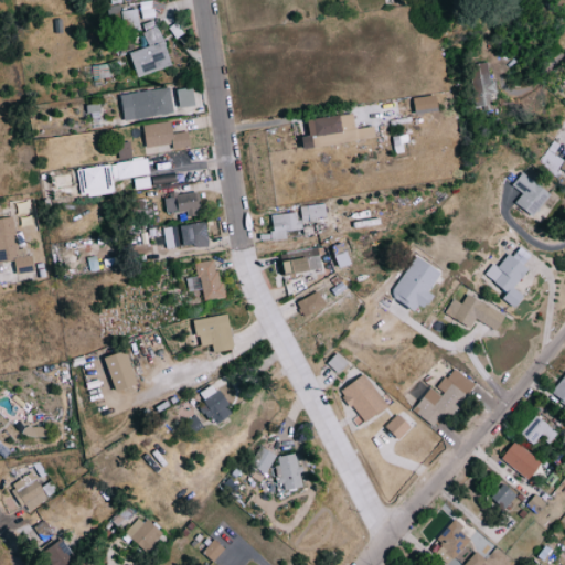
[(142,18),(152,17),(151,2),(140,3),(142,18)]
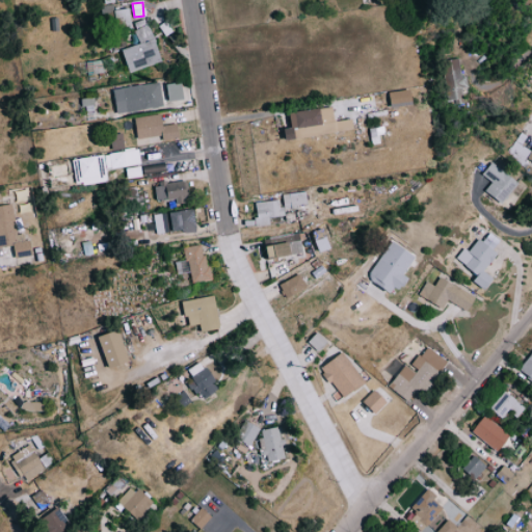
[(115,10),(116,30),(131,29),(129,9),(115,10)]
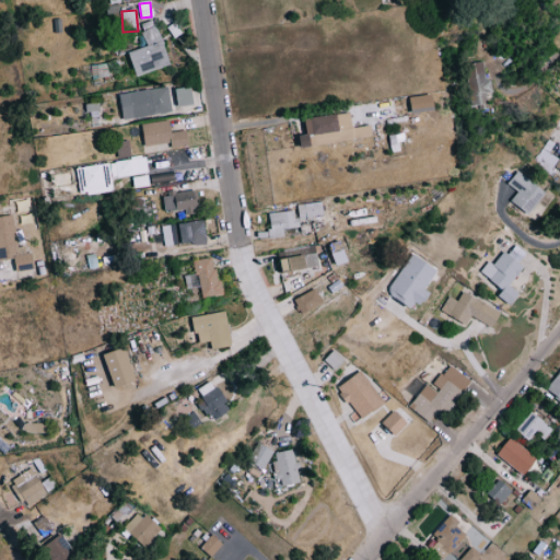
[(137,76),(170,66),(155,19),(142,23),(146,31),(142,32),(147,46),(129,53),(137,76)]
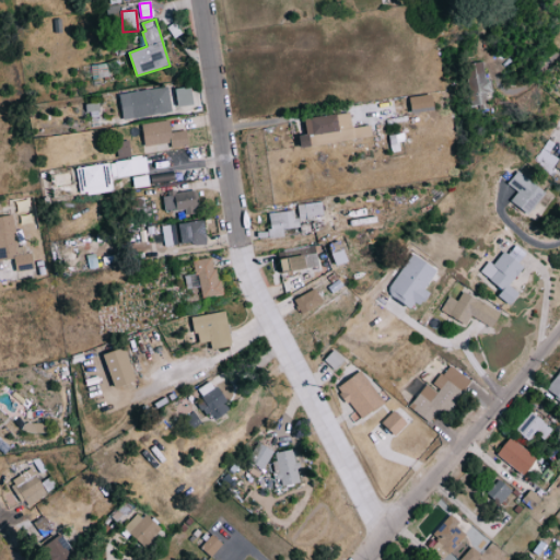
[(117,73),(115,61),(107,62),(109,74),(117,73)]
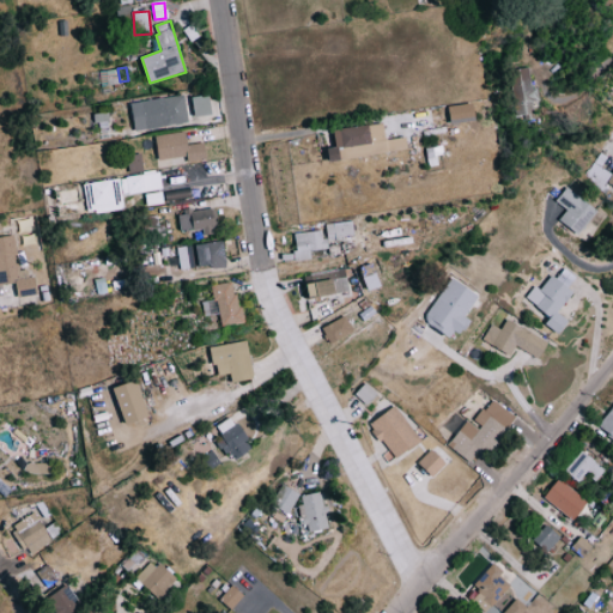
[(101,87),(119,84),(116,68),(98,72),(101,87)]
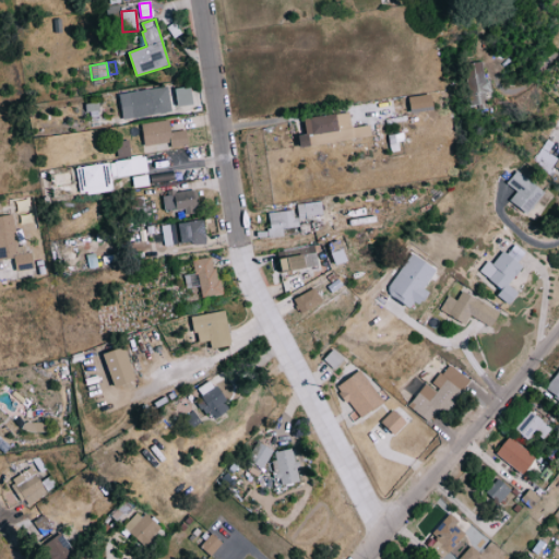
[(119,95),(123,119),(171,110),(167,85),(119,95)]
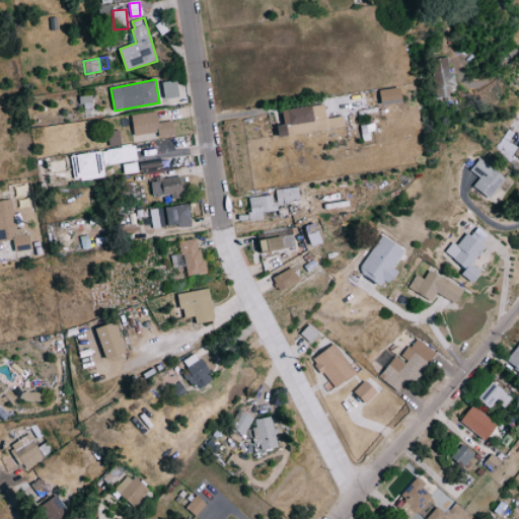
[(165,98),(179,96),(176,79),(162,81),(165,98)]
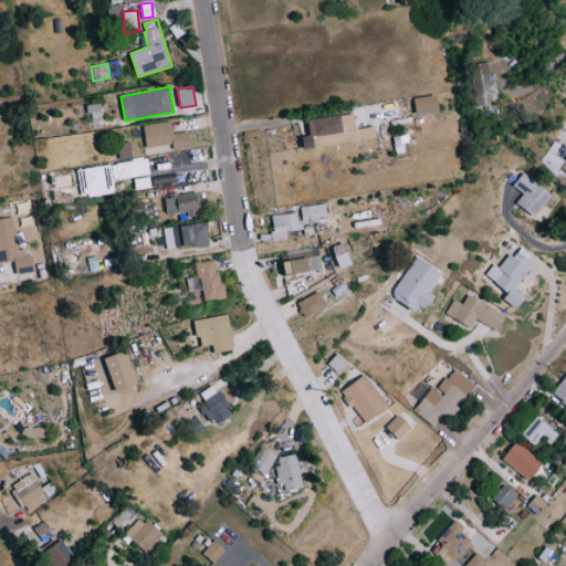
[(101,114),(101,104),(86,105),(87,114),(101,114)]
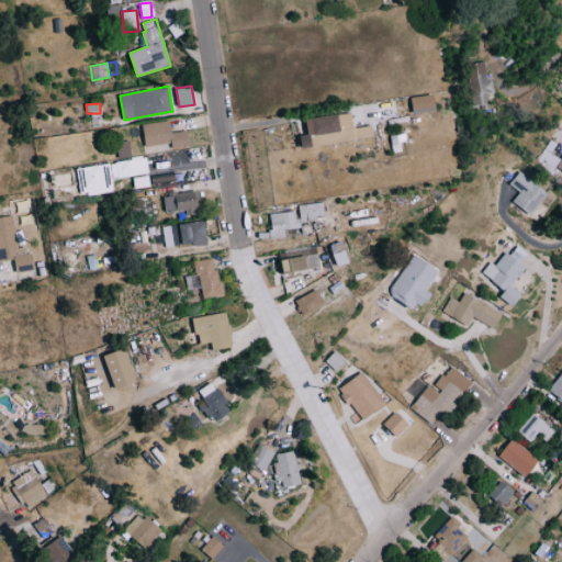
[(344,131),(341,113),(306,117),(308,135),(344,131)]
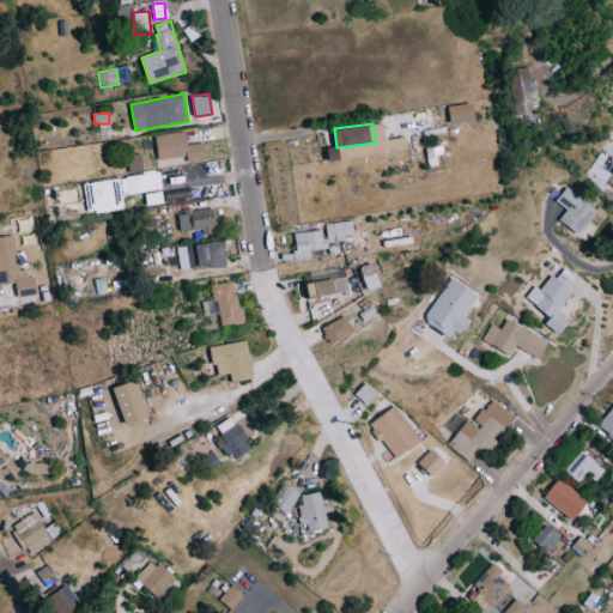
[(159,158),(188,156),(188,161),(207,158),(205,141),(188,144),(186,131),(156,134),(159,158)]
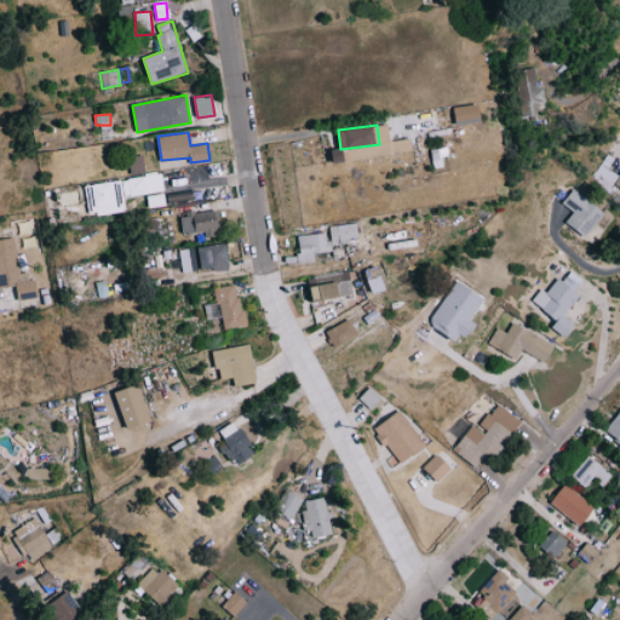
[(144,173),(144,155),(130,155),(131,173),(144,173)]
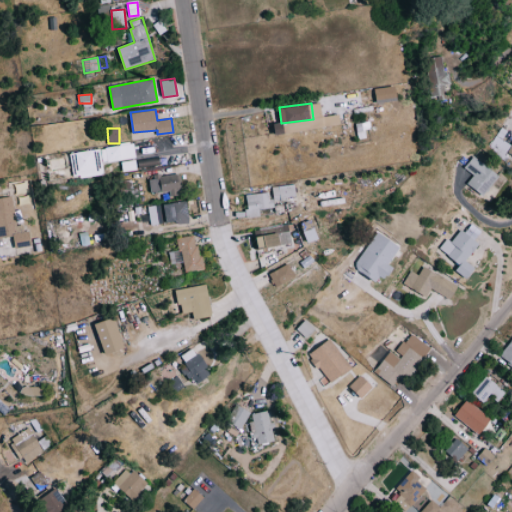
[(135,159),(134,145),(101,146),(102,160),(135,159)]
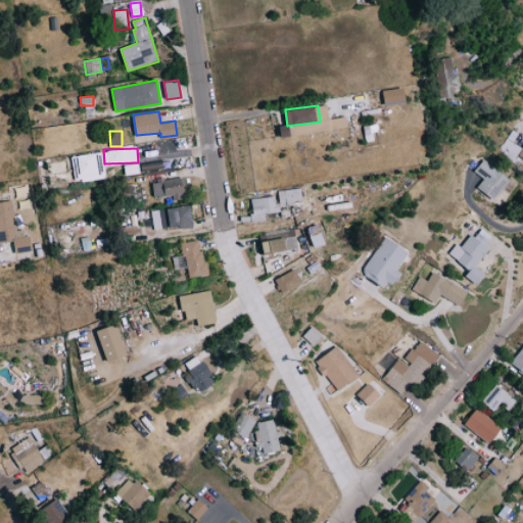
[(104,175),(102,152),(73,154),(75,178),(104,175)]
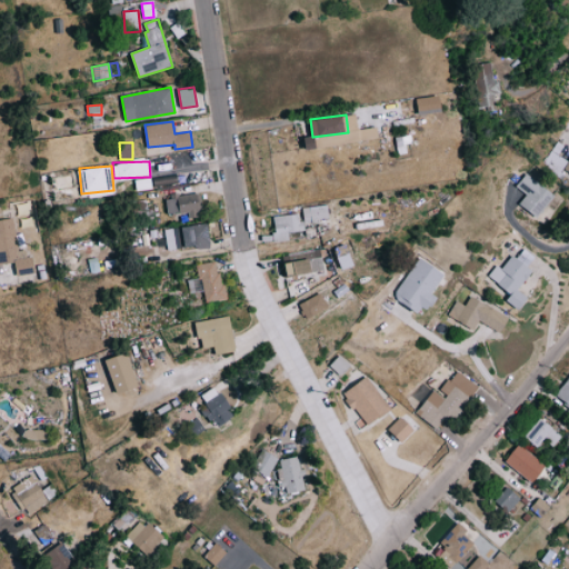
[(536,217),(553,195),(526,172),(516,187),(526,195),(519,202),(536,217)]
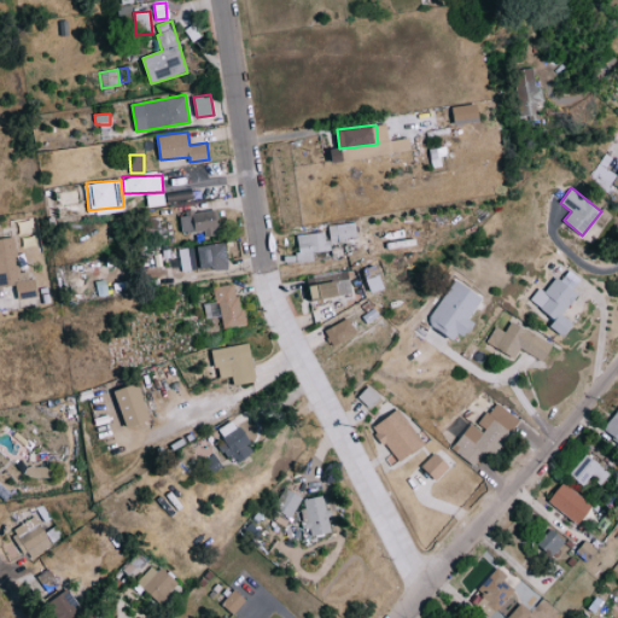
[(168,194),(169,202),(194,198),(193,190),(168,194)]
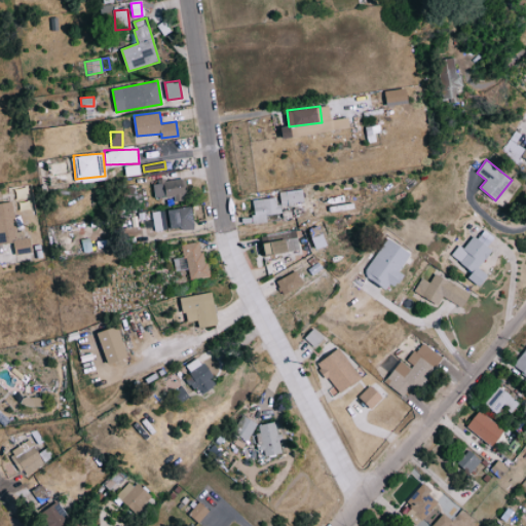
[(140,171),(137,162),(124,167),(127,176),(140,171)]
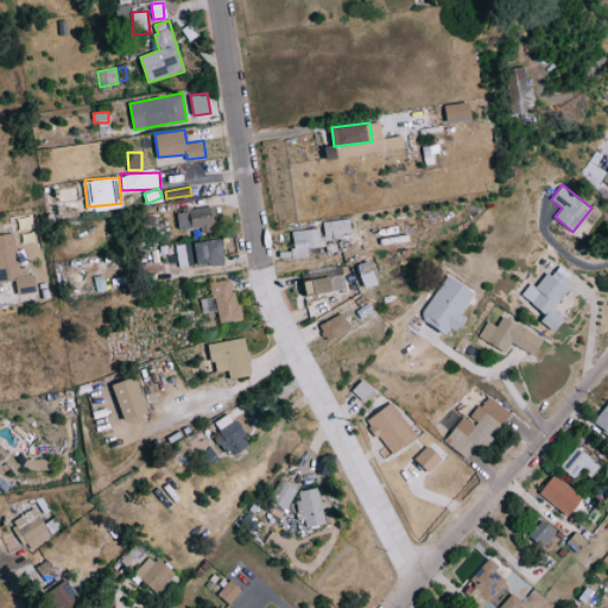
[(214,206),(177,209),(179,229),(202,227),(202,233),(216,230),(214,206)]
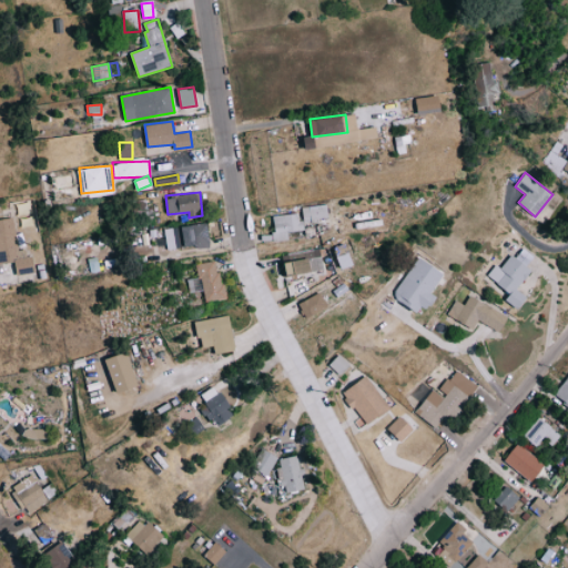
[(272,215),(274,241),(288,240),(287,232),(304,230),(303,222),(327,220),(326,204),(300,206),(301,213),(272,215)]
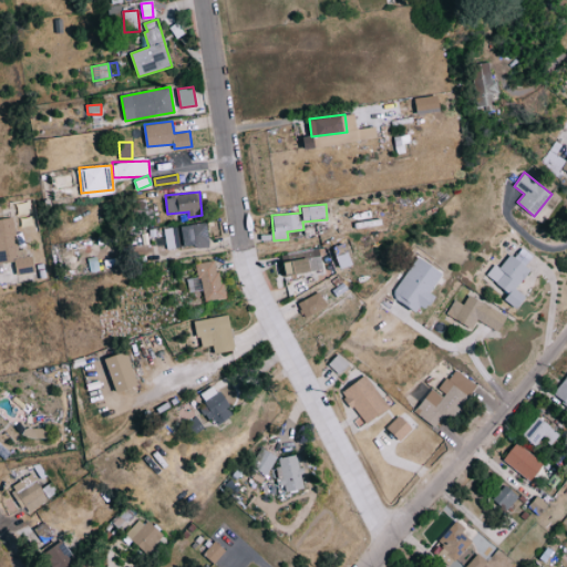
[(0,218),(0,261),(14,260),(17,274),(32,272),(30,248),(17,249),(13,217),(0,218)]
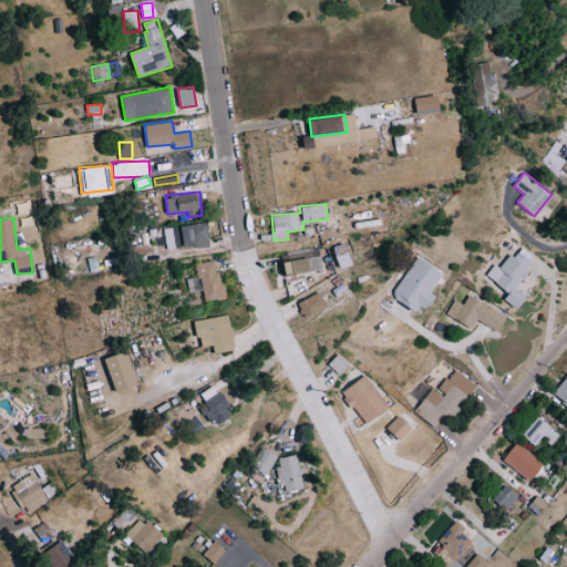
[(167,250),(210,244),(207,222),(164,228),(167,250)]
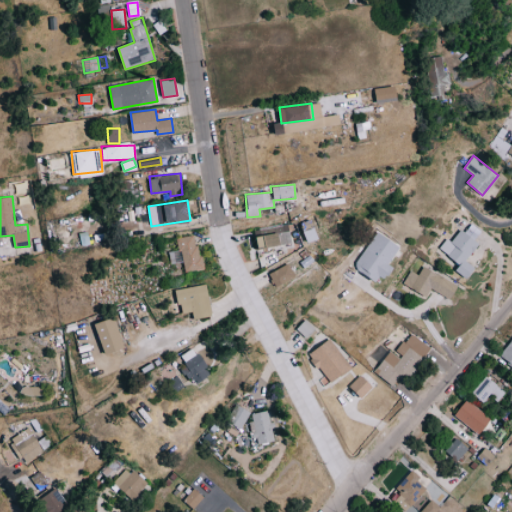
[(291,243),(288,224),(255,230),(258,249),(291,243)]
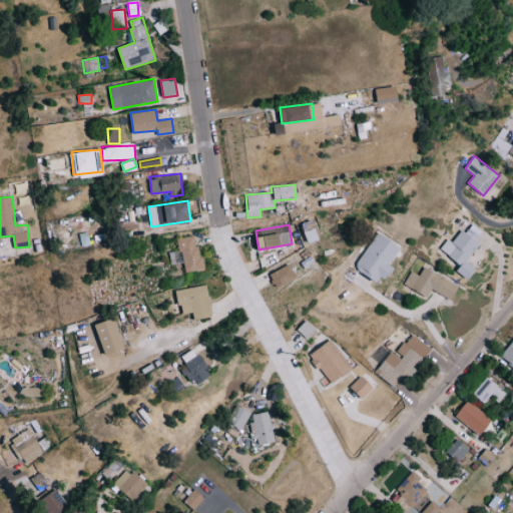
[(440,248),(461,265),(457,271),(468,279),(476,268),(466,261),(480,243),(462,229),(452,242),(448,238),(440,248)]
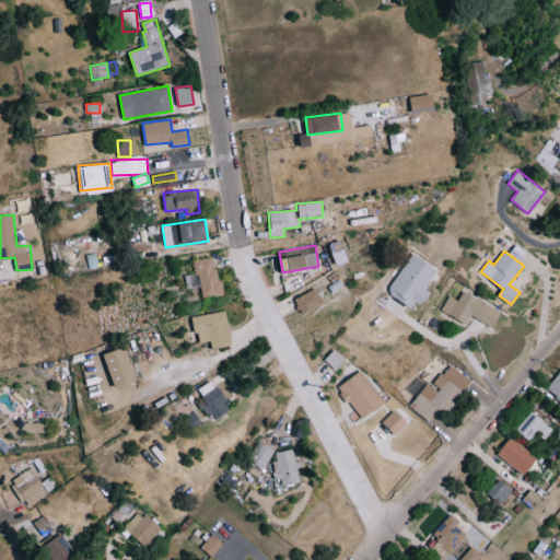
[(387,294),(416,310),(427,289),(426,288),(438,267),(411,252),(387,294)]
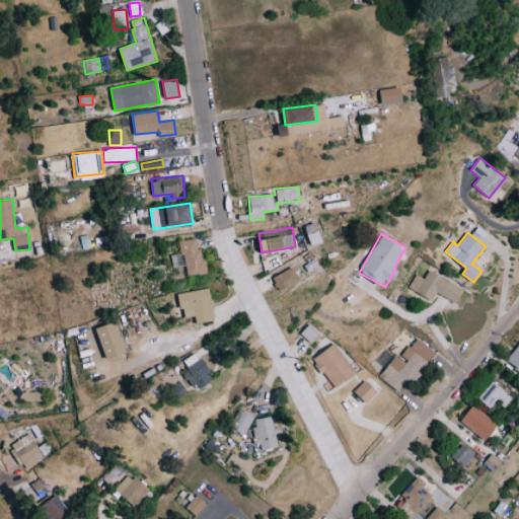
[(171,254),(172,267),(187,265),(188,276),(205,273),(200,238),(179,241),(181,253),(171,254)]
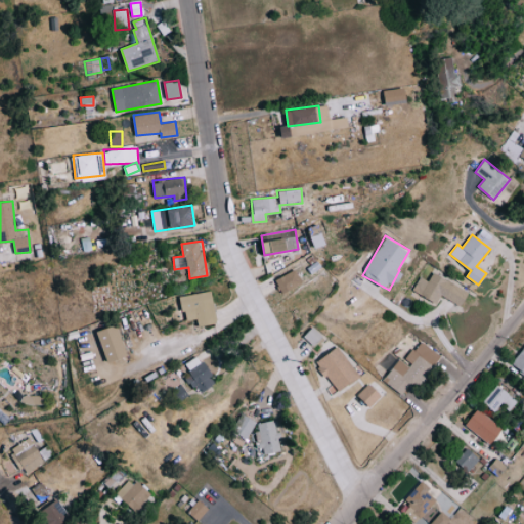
[(302,285),(296,270),(274,278),(280,293),(302,285)]
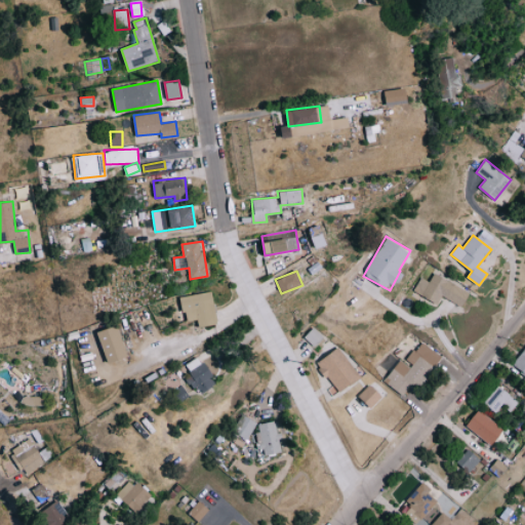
[(429,281),(420,277),(413,290),(437,304),(441,295),(461,307),(470,293),(434,273),(429,281)]
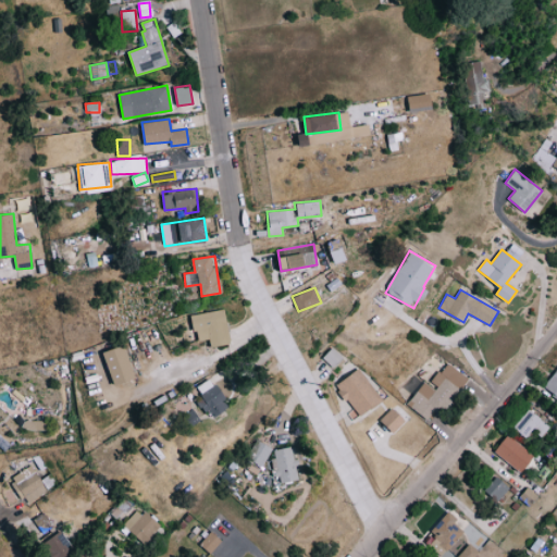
[(195,341),(210,338),(211,346),(232,343),(227,309),(192,314),(195,341)]
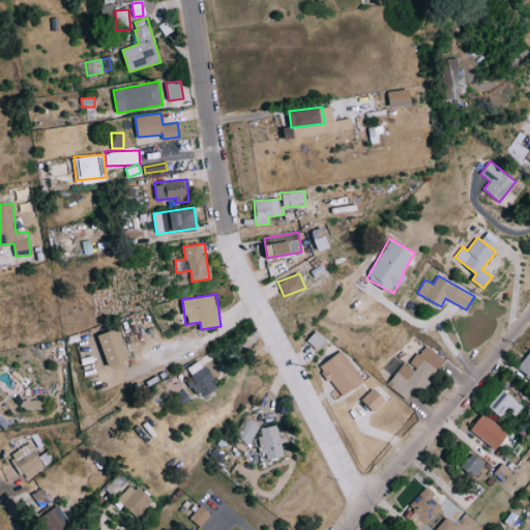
[(129,360),(118,328),(98,334),(109,366),(129,360)]
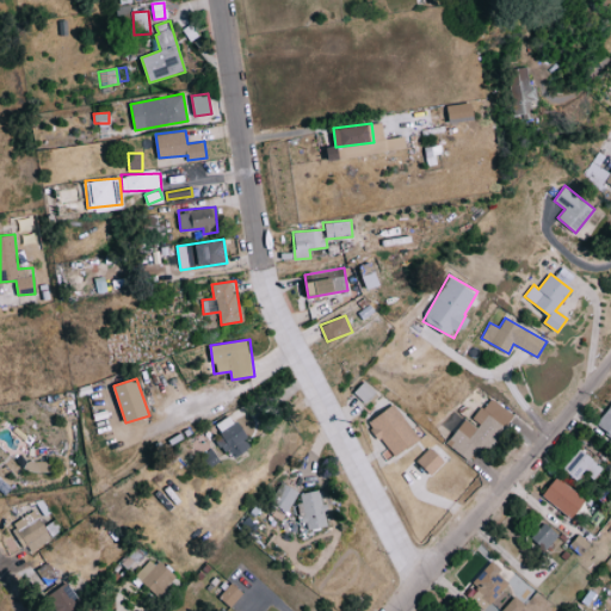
[(369,403),(377,389),(362,381),(353,395),(369,403)]
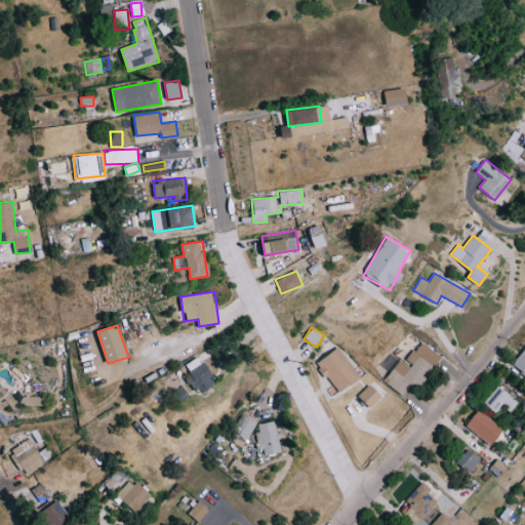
[(440,356),(420,341),(405,362),(401,358),(384,380),(407,399),(440,356)]
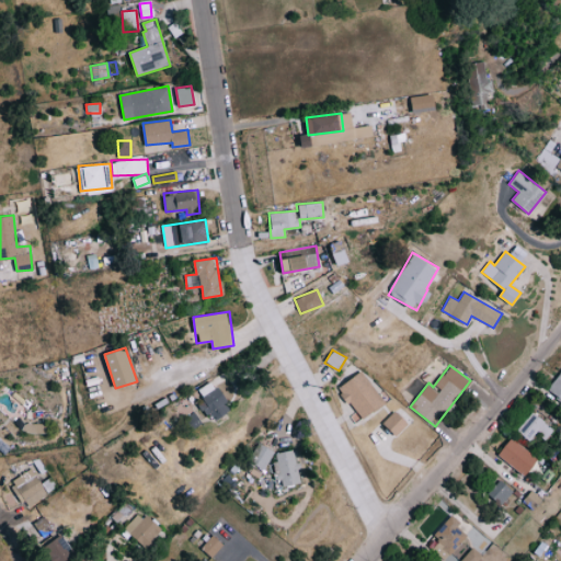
[(386,402),(361,370),(338,388),(363,420),(386,402)]
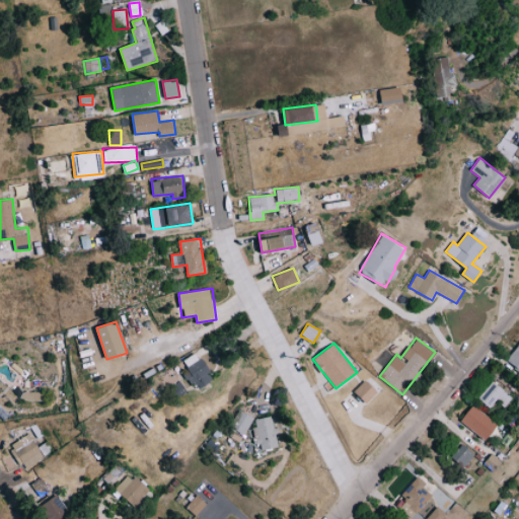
[(518,343),(506,360),(518,369),(518,343)]
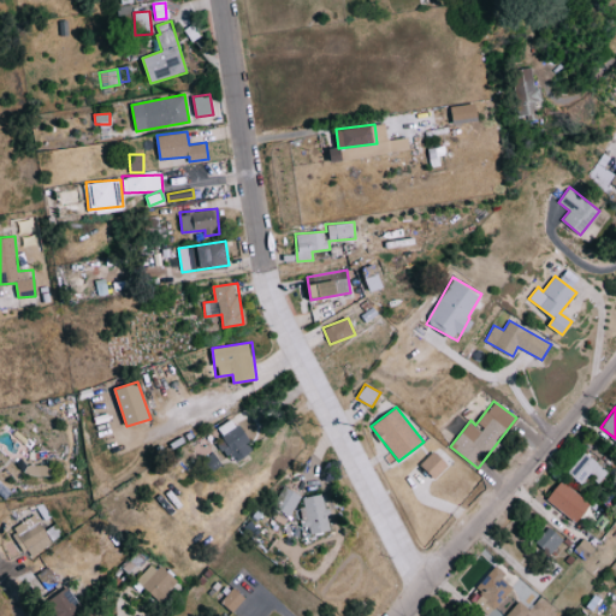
[(234,463),(254,451),(235,418),(218,427),(225,439),(221,442),(234,463)]
